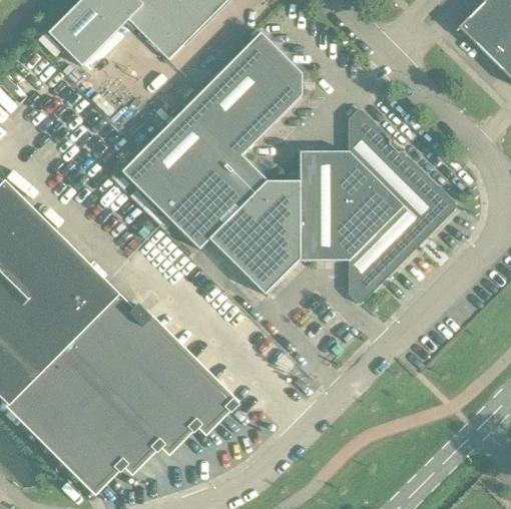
[(166,58),(223,2),(225,0),(77,0),(46,32),(80,65),(123,22),(130,30),(134,26),(166,58)]
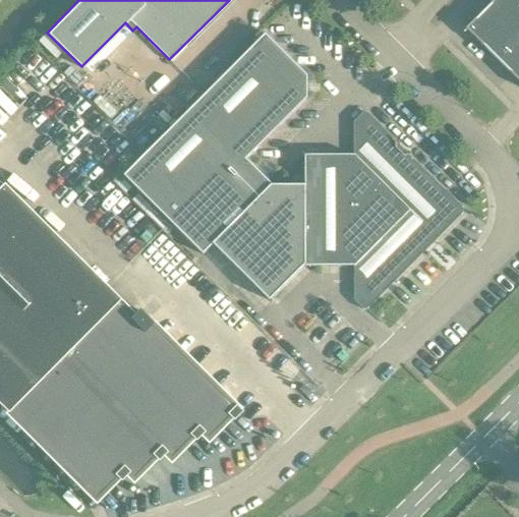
[(496,57),(518,33),(518,27),(491,0),(489,1),(473,17),(464,26),(480,43),(496,57)]
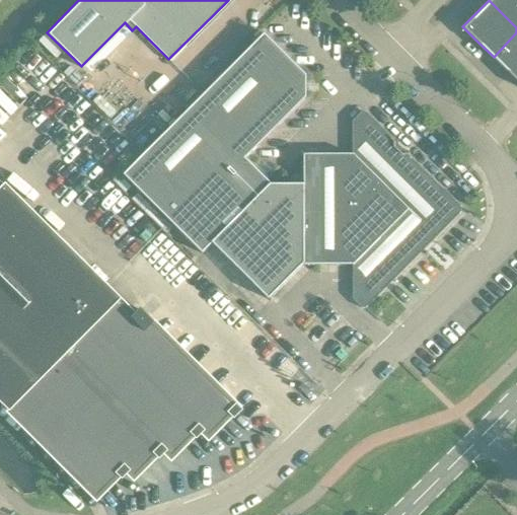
[(516,27),(516,0),(489,0),(516,27)]
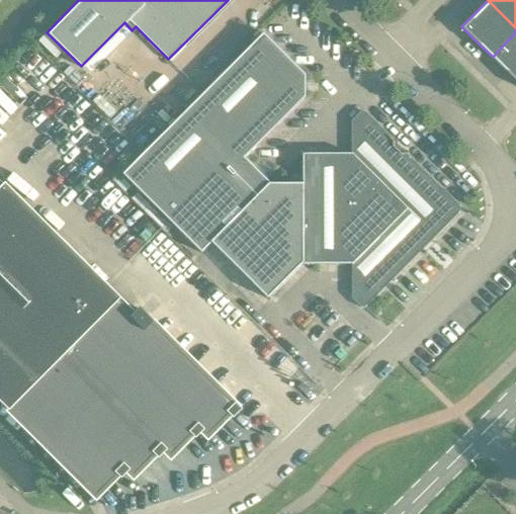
[(199,251),(209,241),(268,182),(243,156),(303,96),(303,73),(261,32),(121,173),(199,251)]
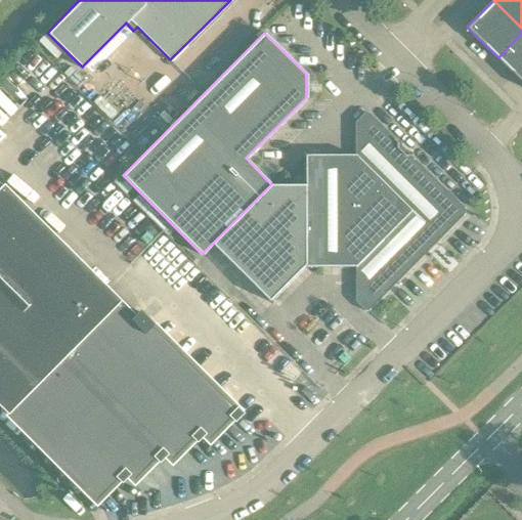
[(521,33),(498,57),(513,73),(521,82),(521,33)]
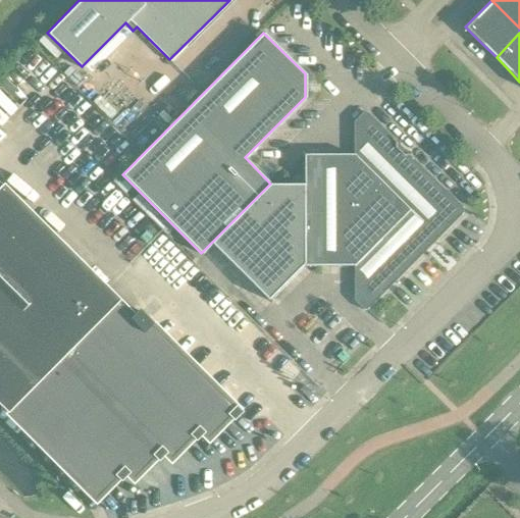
[(270,184),(211,243),(267,299),(304,263),(304,265),(353,265),(353,299),(362,308),(365,308),(462,211),(462,207),(364,110),(361,110),(352,119),(352,153),(303,154),(303,184),(270,184)]
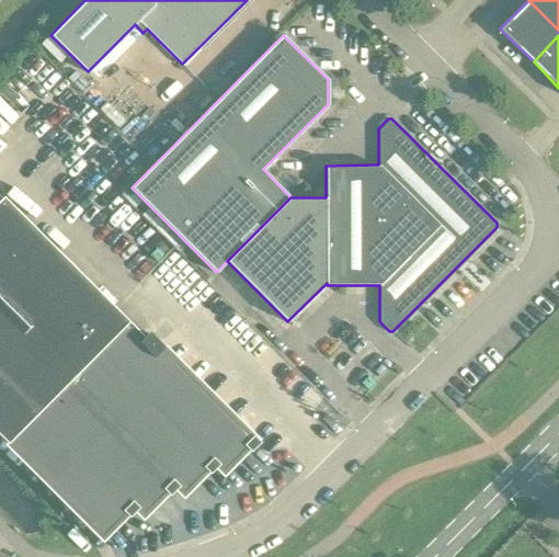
[(0,375),(36,411),(8,441),(102,535),(127,511),(129,514),(136,508),(143,514),(167,489),(170,492),(177,486),(183,492),(207,467),(210,470),(217,464),(224,470),(248,445),(250,448),(257,442),(163,349),(164,348),(149,332),(145,337),(3,196),(0,200),(0,375)]
